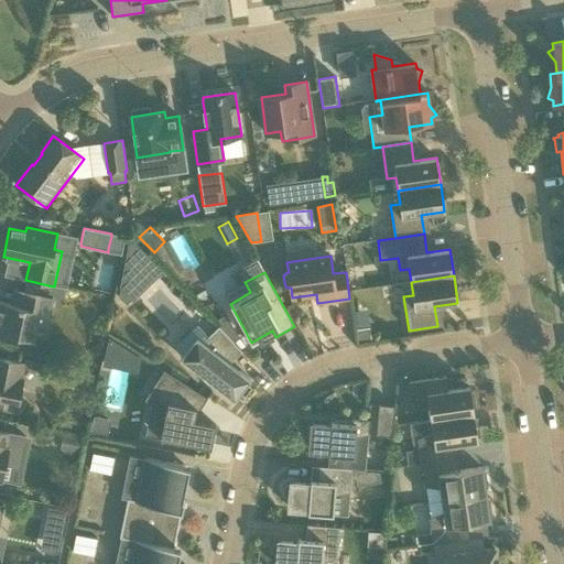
[(51,297),(54,297),(64,300),(66,289),(54,286),(53,286),(51,297)]
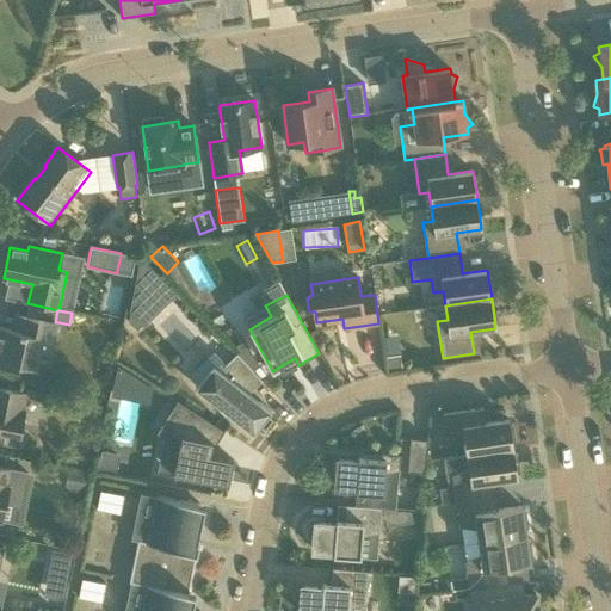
[(137,329),(142,325),(130,313),(129,322),(137,329)]
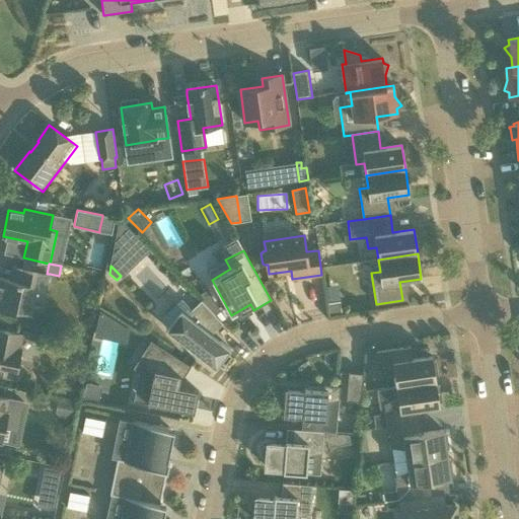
[(19,282),(0,277),(0,306),(31,313),(34,299),(44,301),(50,274),(47,274),(22,269),(19,282)]
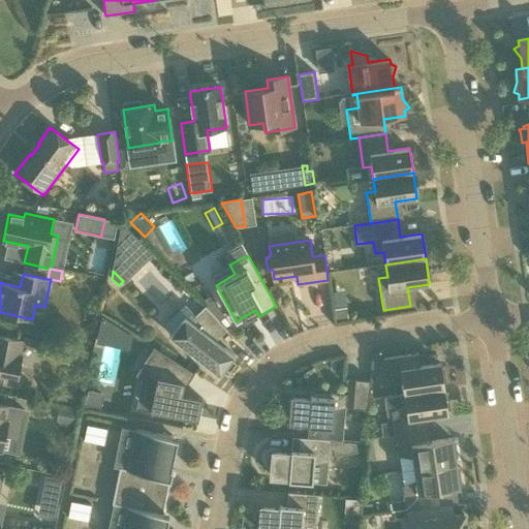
[(214,299),(204,304),(206,306),(220,321),(225,317),(214,299)]
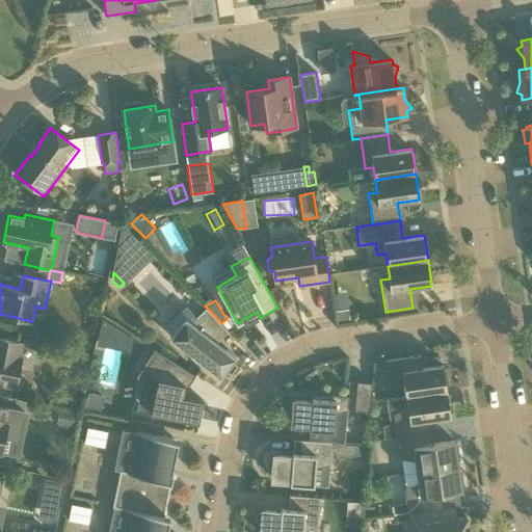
[(163,326),(174,338),(196,362),(198,360),(221,377),(236,357),(217,342),(229,331),(221,323),(207,308),(196,317),(186,304),(163,326)]
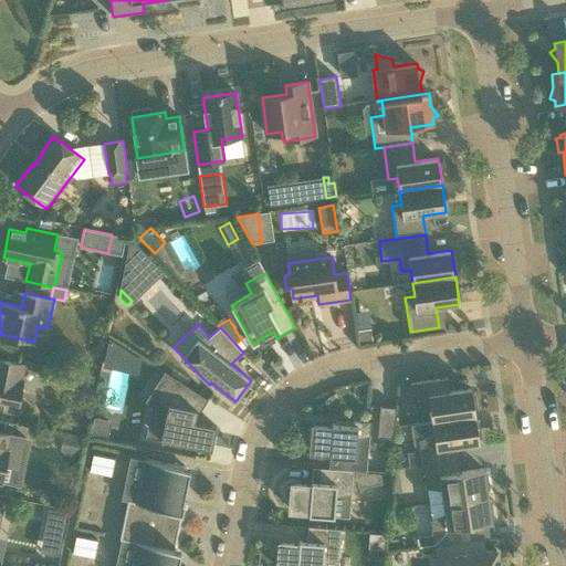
[(371,328),(357,331),(359,343),(373,342),(371,328)]
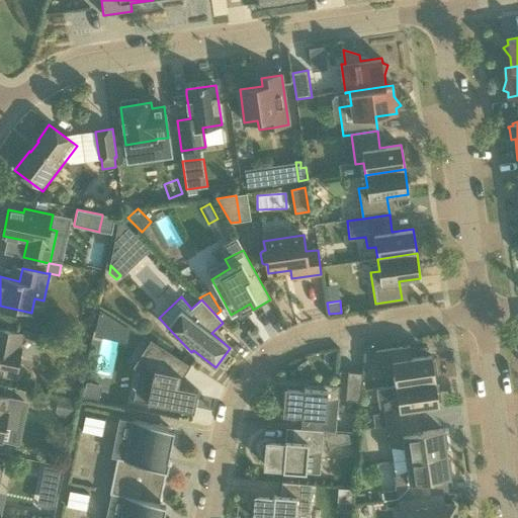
[(0,373),(15,377),(21,347),(20,347),(23,334),(0,328),(0,373)]
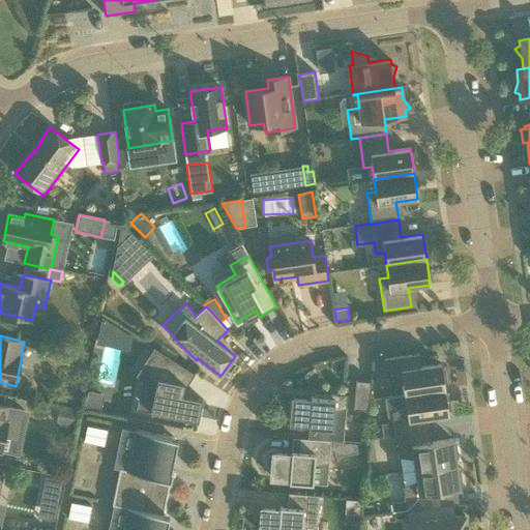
[(140,371),(157,380),(151,411),(198,421),(203,400),(181,394),(182,388),(183,389),(184,387),(186,388),(195,374),(154,348),(140,371)]
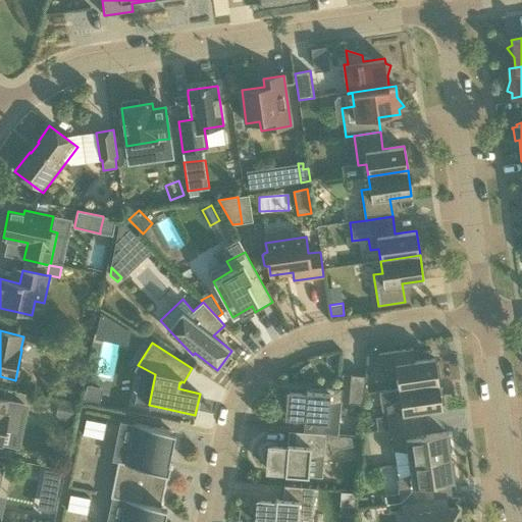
[(399,388),(438,383),(438,378),(441,378),(438,362),(435,362),(435,359),(407,363),(405,350),(378,354),(382,376),(398,378),(399,388)]
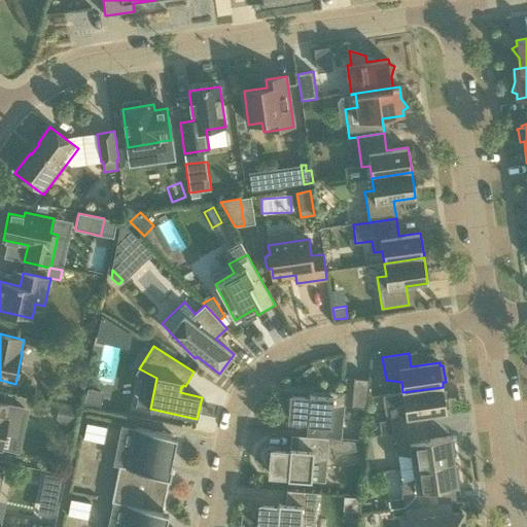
[(352,407),(366,408),(370,379),(354,378),(352,407)]
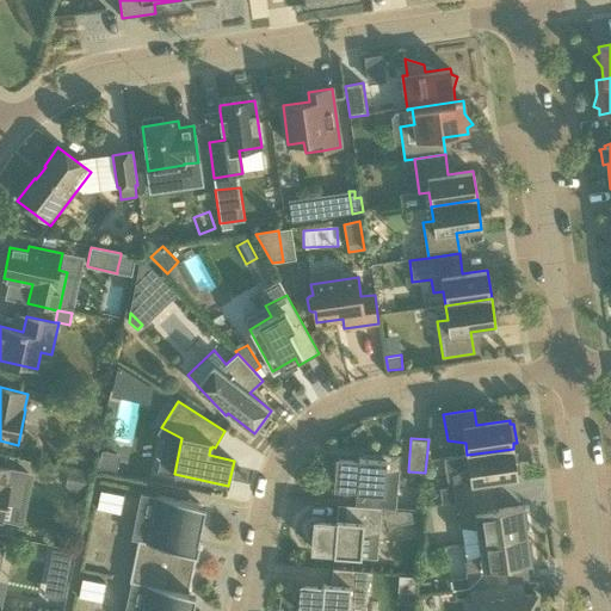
[(121,454),(102,449),(98,467),(117,470),(121,454)]
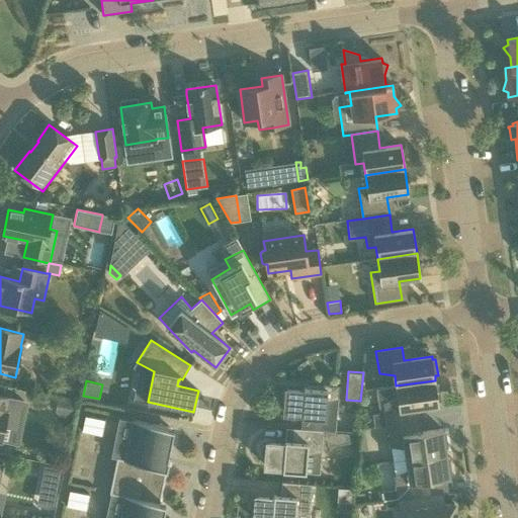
[(386,424),(413,421),(411,409),(439,405),(438,401),(441,401),(439,384),(436,384),(435,380),(396,385),(398,397),(383,403),(385,418),(386,424)]
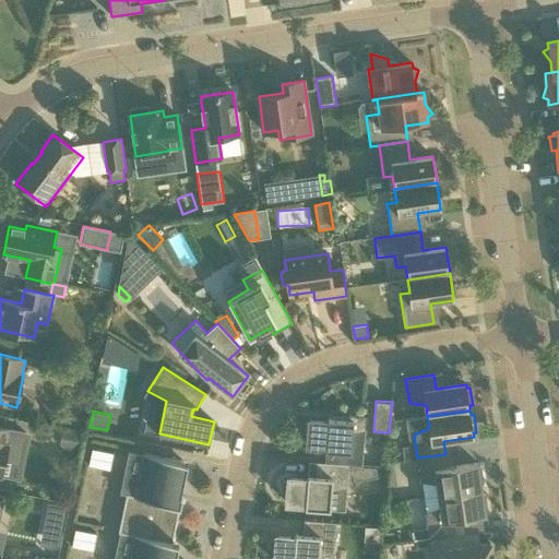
[(302,425),(301,426),(301,429),(301,430),(302,431),(304,433),(305,435),(306,435),(307,436),(308,436),(308,445),(326,447),(325,450),(352,452),(354,430),(366,428),(367,417),(349,416),(349,420),(329,418),(328,423),(309,420),(308,420),(307,421),(305,423),(304,424),(302,425)]
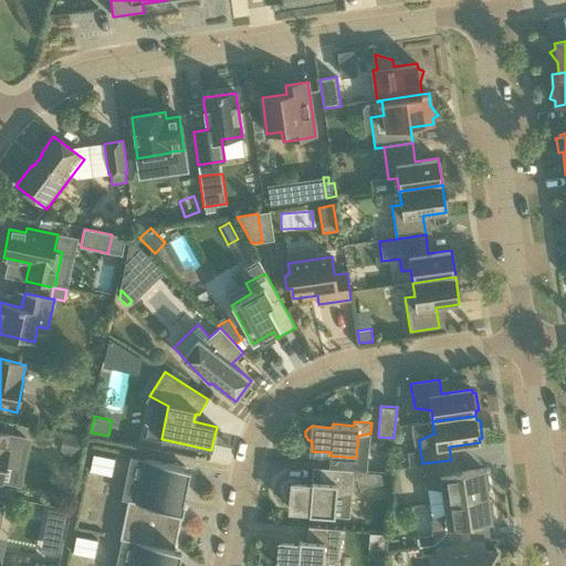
[(0,491),(2,483),(9,450),(8,450),(11,436),(0,432),(0,491)]
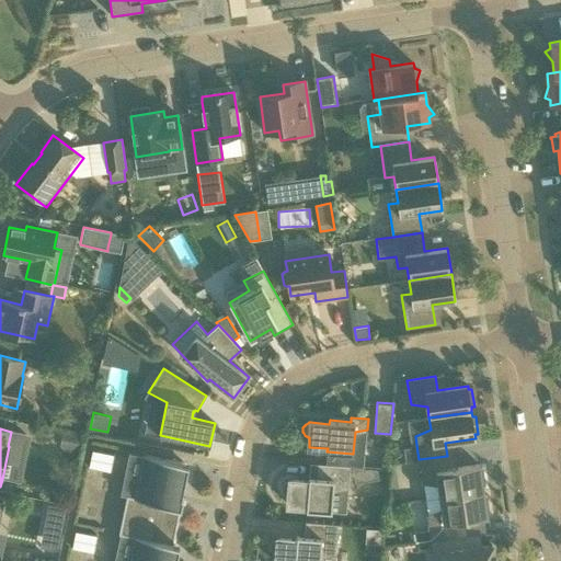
[(64,432),(60,447),(79,451),(81,435),(64,432)]
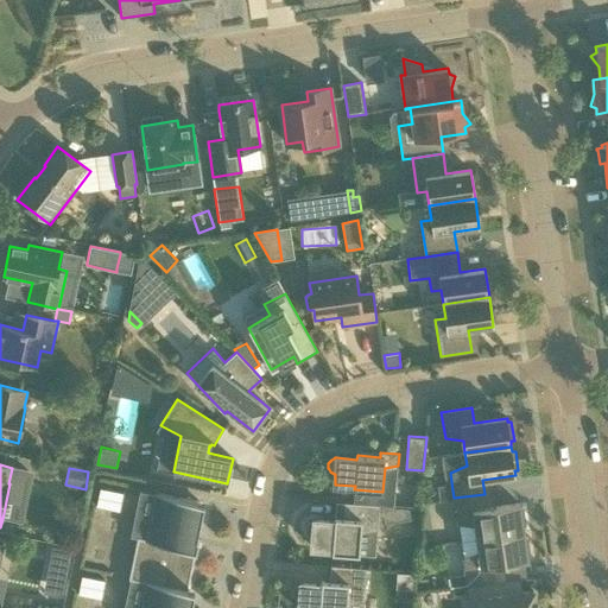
[(120,512),(124,494),(100,489),(96,507),(115,511),(120,512)]
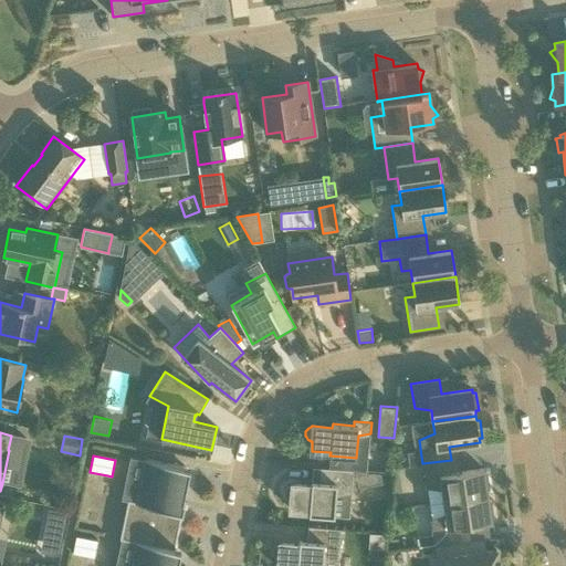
[(409,465),(422,463),(421,457),(408,459),(409,465)]
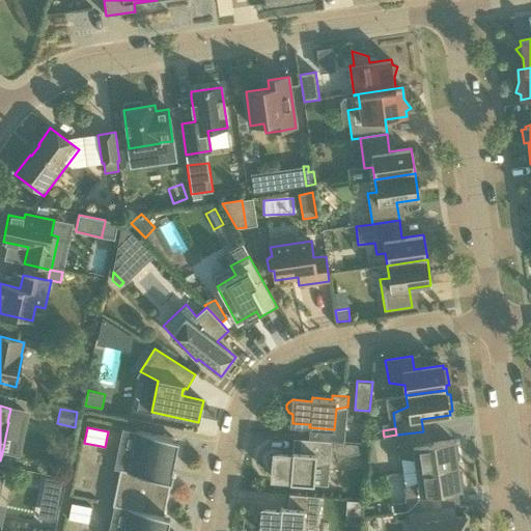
[(128,507),(164,514),(173,470),(168,469),(174,439),(136,430),(128,471),(120,469),(113,505),(128,508),(128,507)]
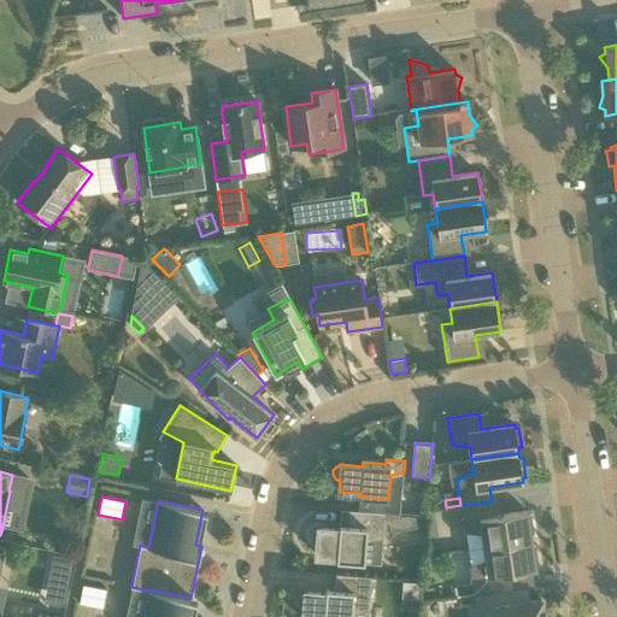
[(485,547),(532,540),(530,534),(534,534),(532,515),(528,515),(527,511),(494,516),(492,501),(460,505),(464,532),(482,534),(485,547)]
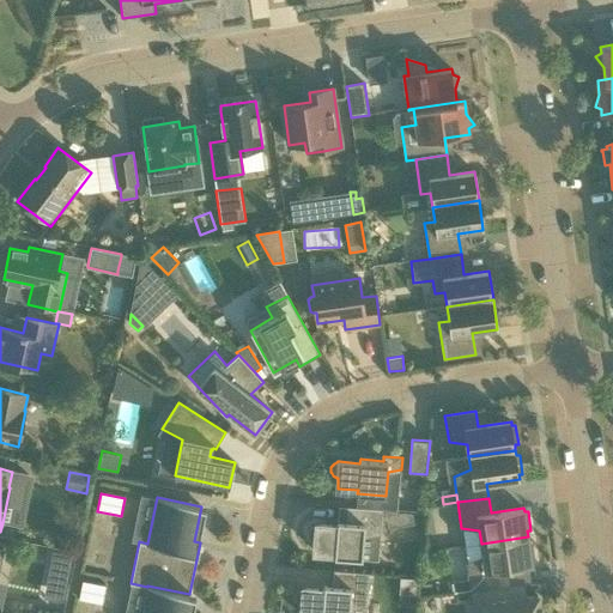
[(364,539),(381,535),(383,509),(347,507),(346,522),(338,522),(337,526),(316,525),(315,525),(314,525),(313,526),(311,527),(310,527),(309,528),(309,529),(308,532),(308,533),(308,534),(309,535),(309,536),(310,538),(311,539),(313,540),(314,540),(315,541),(315,552),(335,553),(335,558),(362,559),(364,539)]
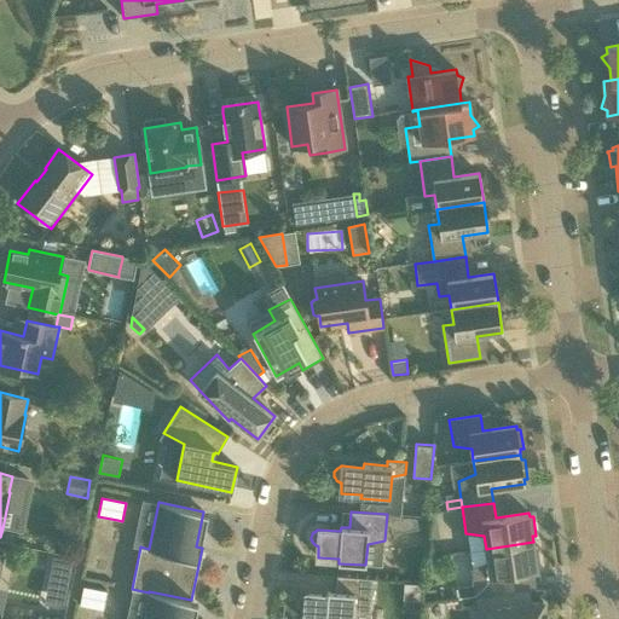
[(417,519),(400,518),(403,531),(418,528),(417,519)]
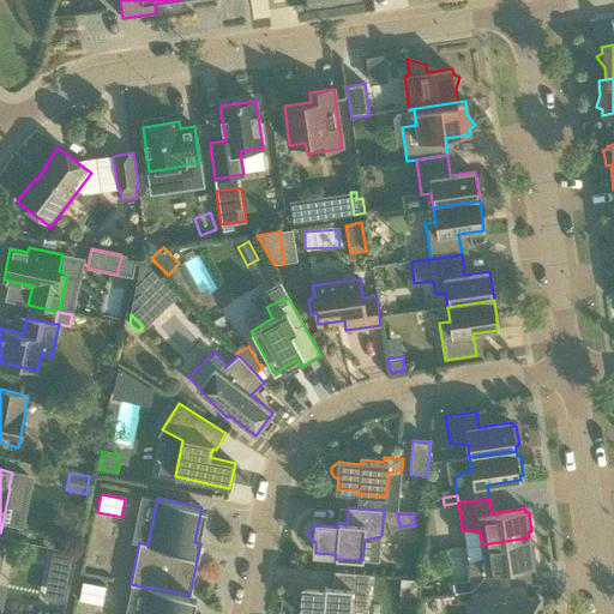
[(471,591),(503,587),(500,571),(533,566),(533,561),(536,561),(533,542),(530,542),(529,537),(482,545),(483,557),(468,564),(471,591)]
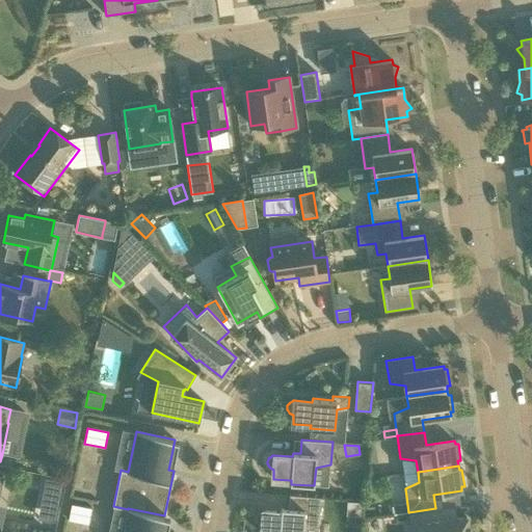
[(45,478),(42,497),(60,501),(64,481),(45,478)]
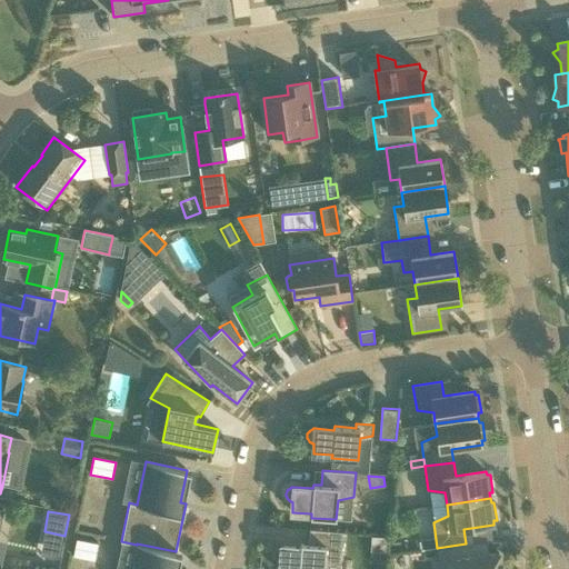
[(279,561),(280,561),(279,568),(325,568),(326,559),(341,560),(343,532),(310,529),(309,543),(301,543),(300,548),(281,546),(280,546),(279,547),(277,547),(276,548),(276,549),(275,550),(273,551),(273,552),(273,553),(273,555),(273,556),(275,558),(276,559),(277,559),(278,560),(279,561)]
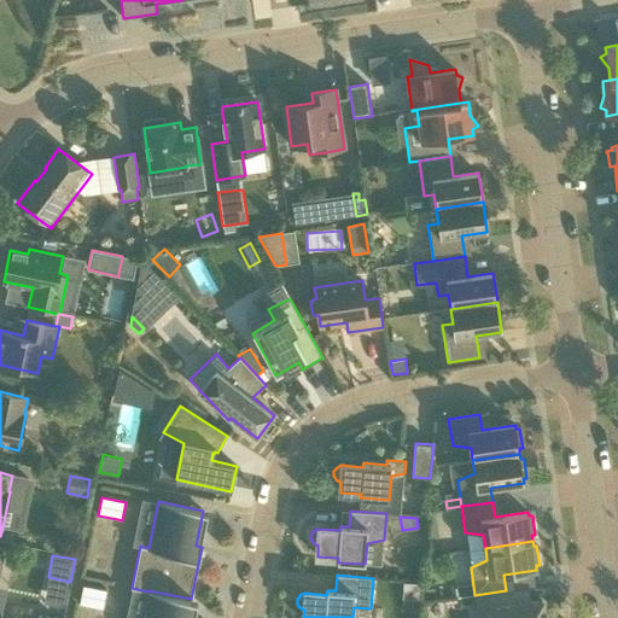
[(402,599),(419,600),(420,583),(403,582),(402,599)]
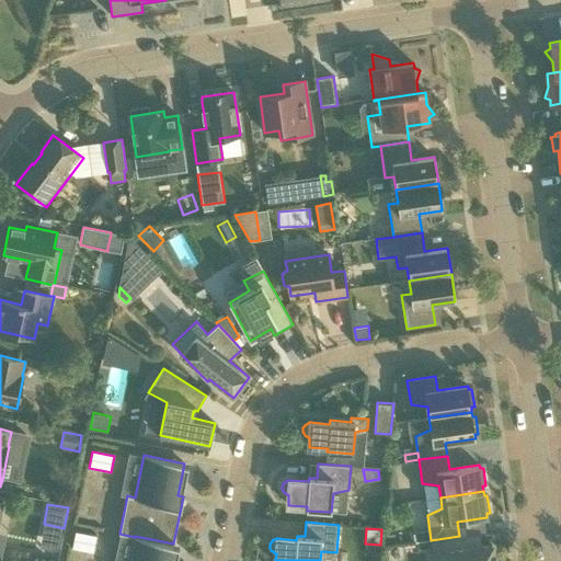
[(94,553),(99,537),(77,533),(73,549),(91,552),(94,553)]
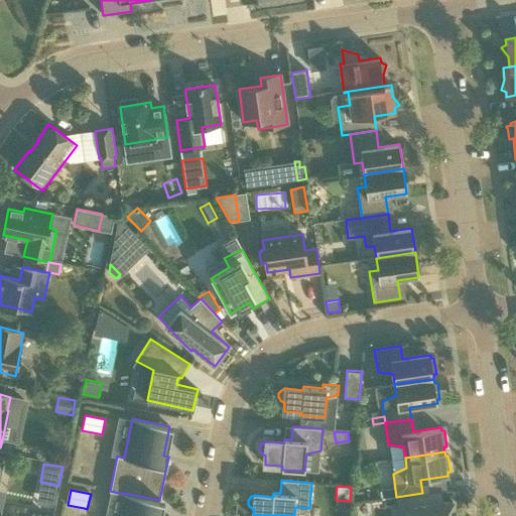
[(158,515),(161,501),(159,500),(124,493),(124,494),(119,515),(158,515)]
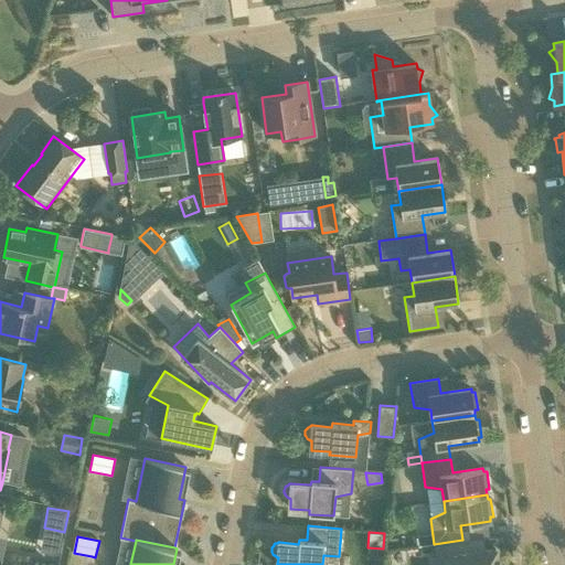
[(498,564),(496,550),(468,553),(466,540),(462,540),(434,544),(436,564),(498,564)]
